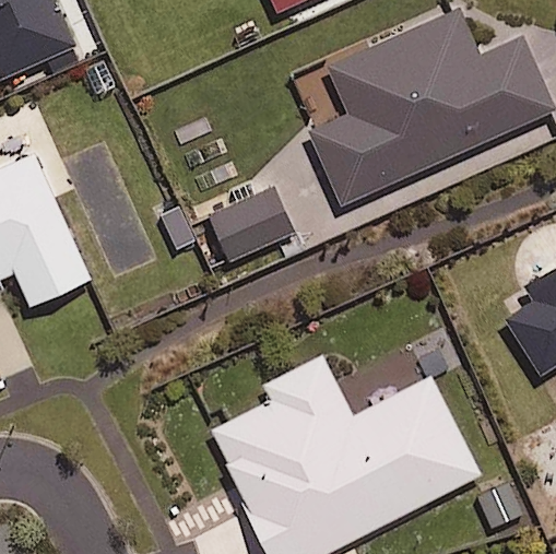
[(79,49),(56,0),(0,0),(0,70),(6,82),(79,49)]
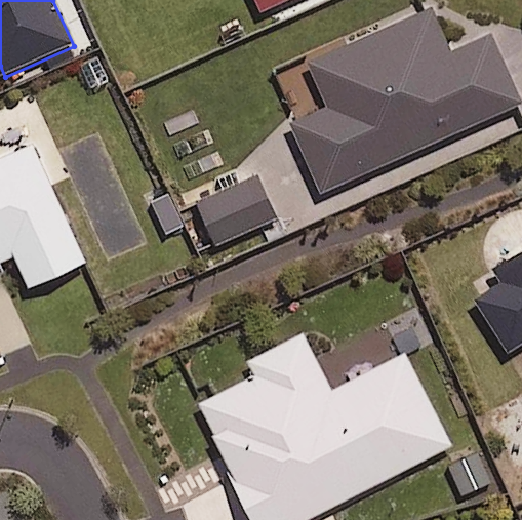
[(254,0),(259,11),(284,0),(254,0)]
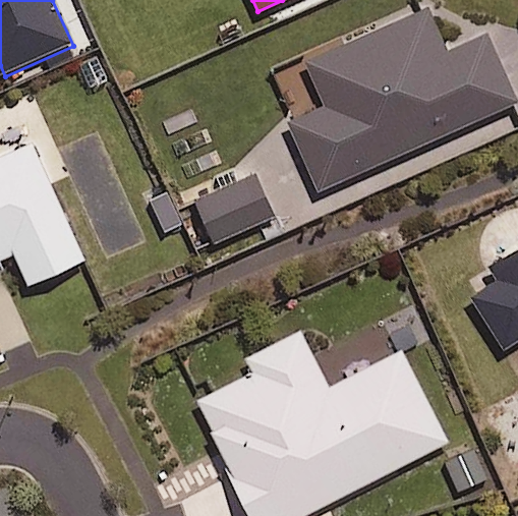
[(449,51),(428,7),(310,60),(330,105),(292,121),(323,189),(517,103),(517,101),(487,34),(449,51)]
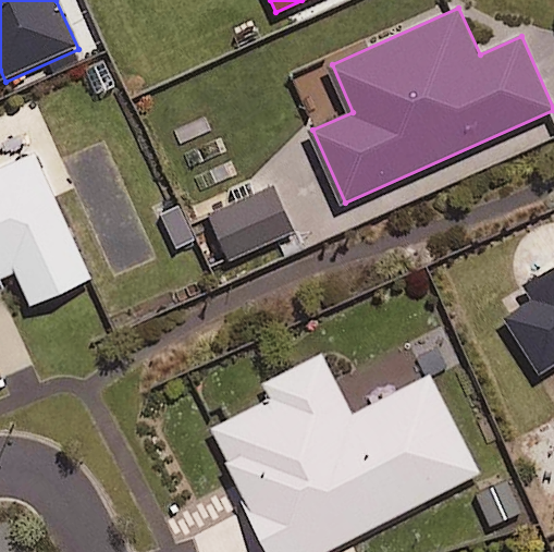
[(90,277),(16,115),(0,122),(0,285),(20,277),(32,304),(90,277)]
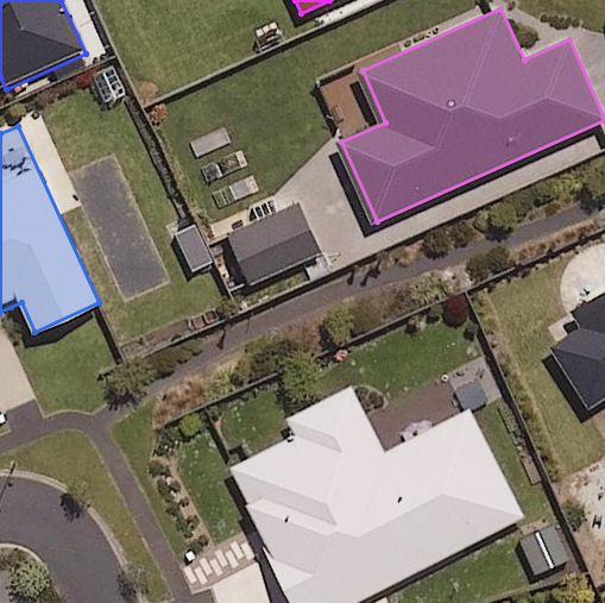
[(320,256),(298,205),(232,232),(252,283),(320,256)]
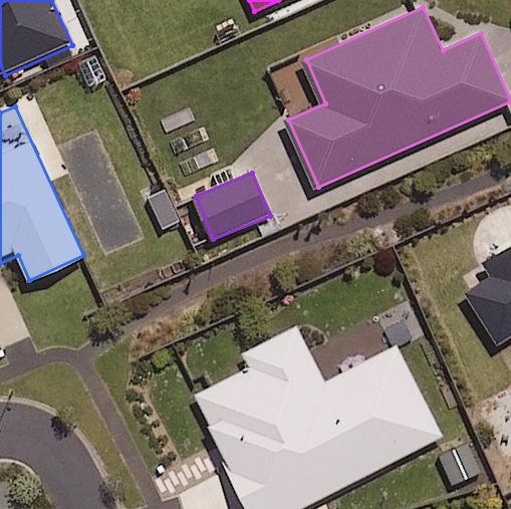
[(510,246),(486,261),(495,275),(467,292),(498,344),(510,336),(510,246)]
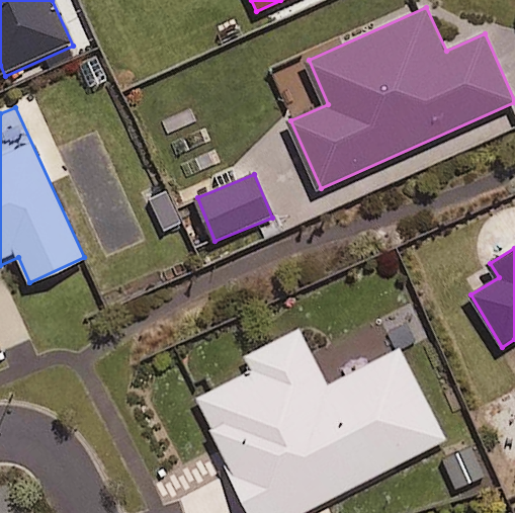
[(329,387),(301,330),(247,357),(254,372),(197,401),(253,512),(301,512),(446,441),(402,350),(329,387)]
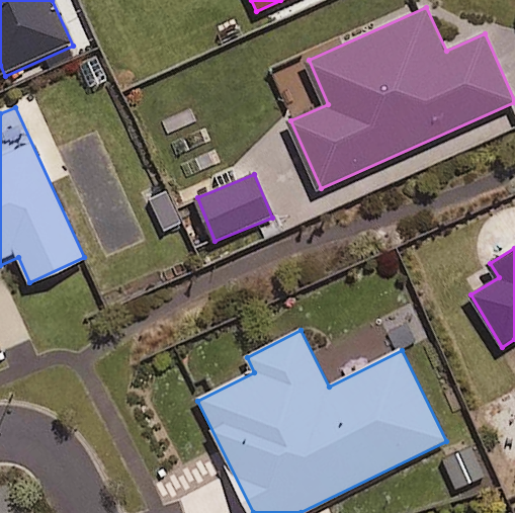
All buildings are outlined.
